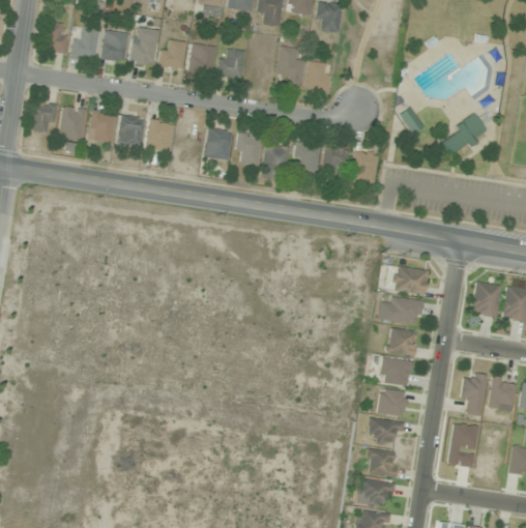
[(224,10),(224,0),(201,0),(201,10),(224,10)]
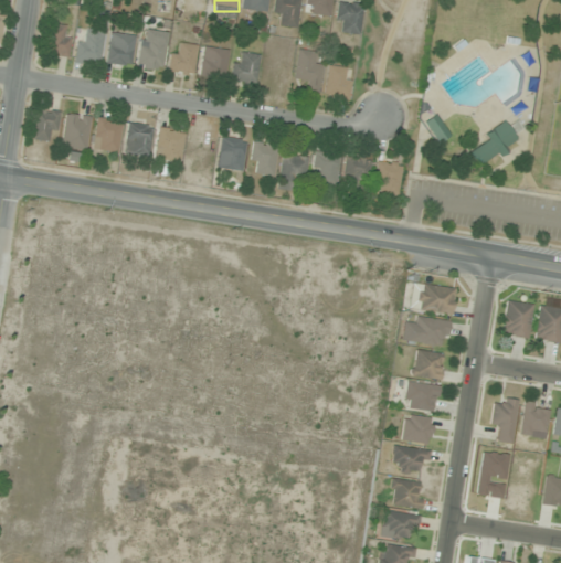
[(245,0),(245,7),(270,9),(270,0),(245,0)]
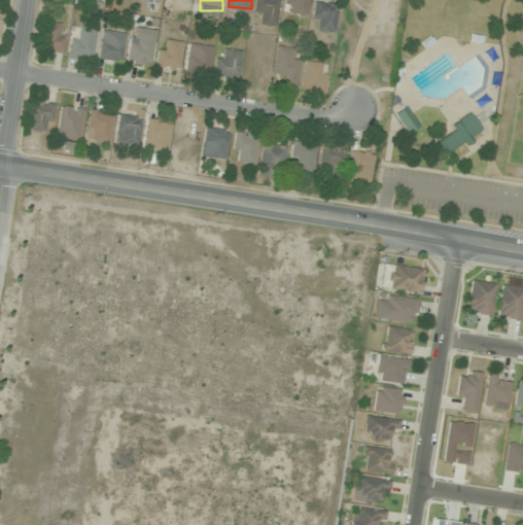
[(264,12),(262,22),(277,24),(280,0),(257,0),(256,11),(264,12)]
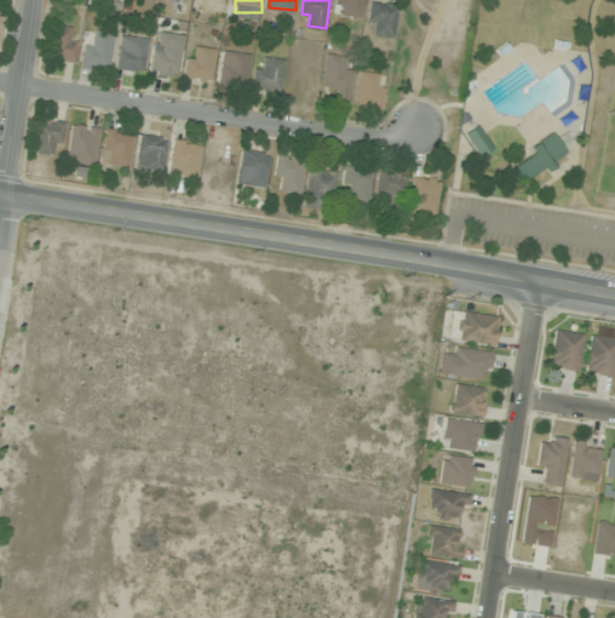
[(338,0),(337,13),(363,15),(365,0),(338,0)]
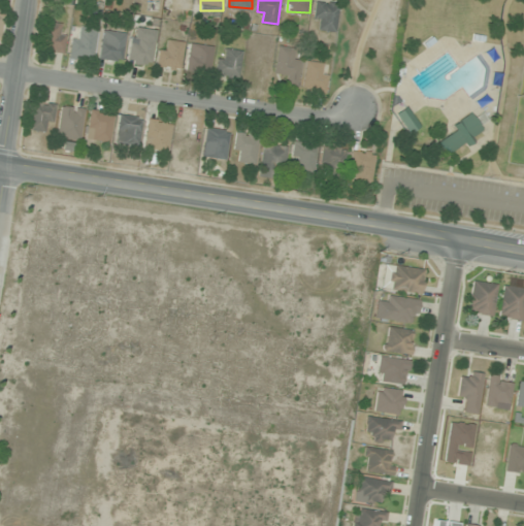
[(320,21),(319,23),(330,30),(342,9),(326,0),(321,0),(312,17),(320,21)]
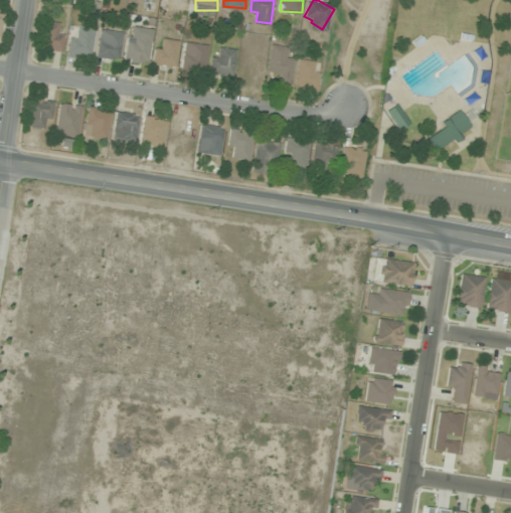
[(63,20),(45,22),(47,49),(66,47),(63,20)]
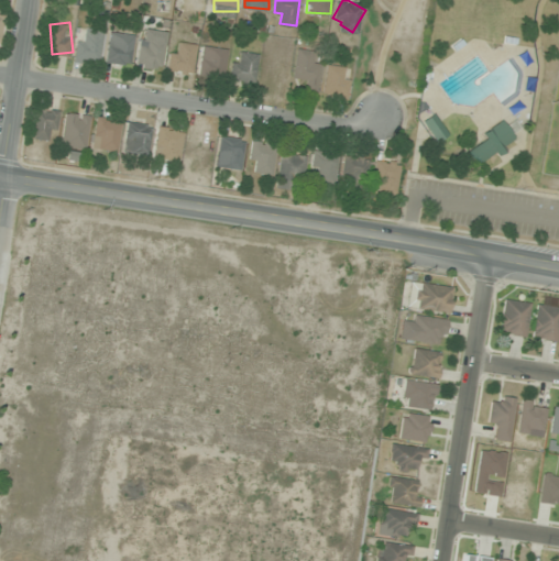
[(136,34),(112,31),(109,61),(133,64),(136,34)]
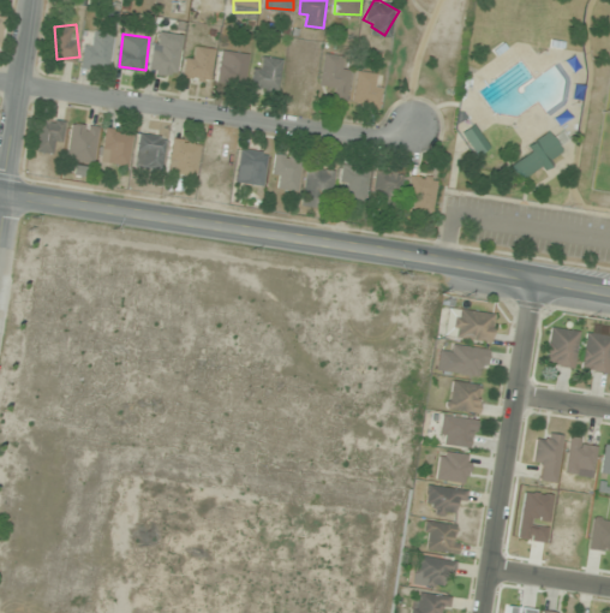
[(84,66),(112,70),(114,39),(87,35),(84,66)]
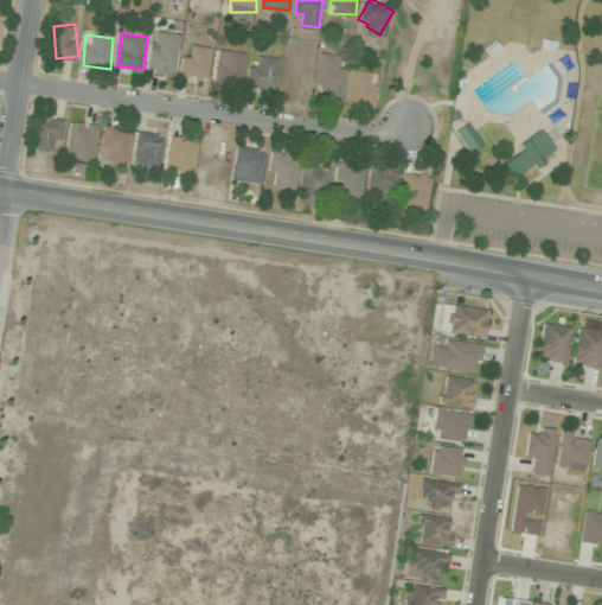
[(175,74),(180,44),(155,39),(149,69),(175,74)]
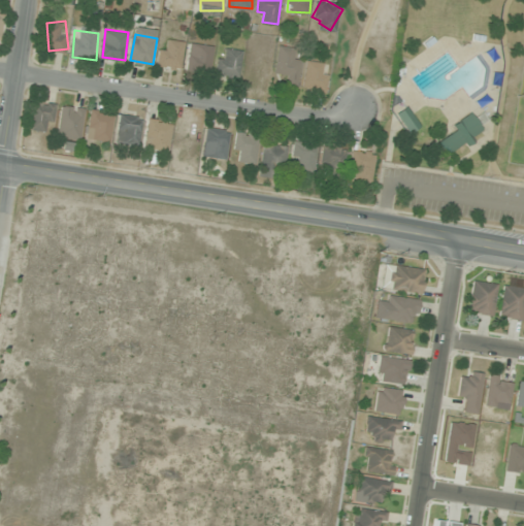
[(160,65),(183,69),(187,41),(164,37),(160,65)]
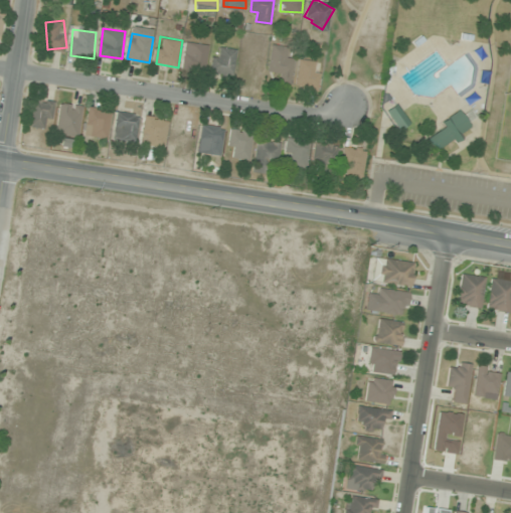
[(183,66),(205,70),(210,44),(188,40),(183,66)]
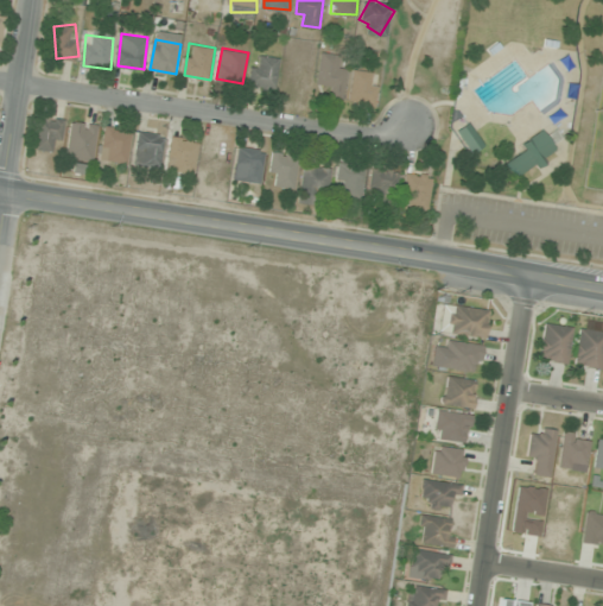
[(342,65),(343,54),(322,52),(319,84),(331,86),(331,99),(344,100),(347,65),(342,65)]
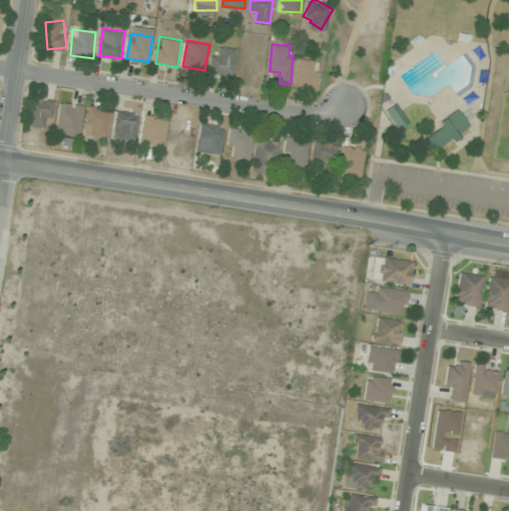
[(235,73),(235,47),(213,47),(213,73),(235,73)]
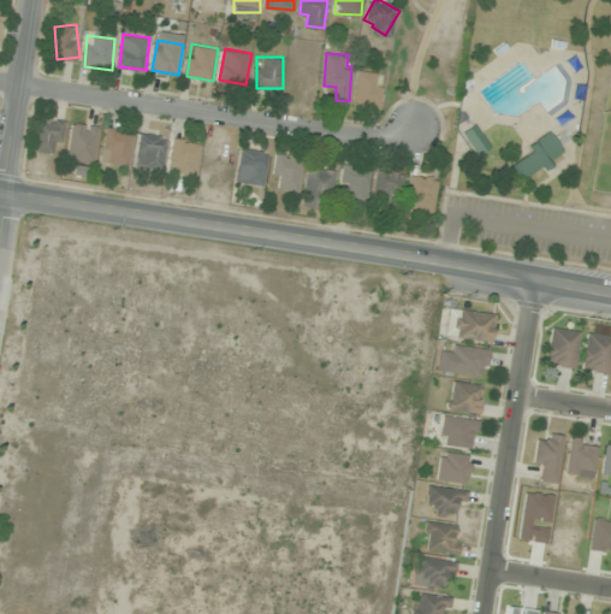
[(356,102),(381,105),(385,72),(359,71),(356,102)]
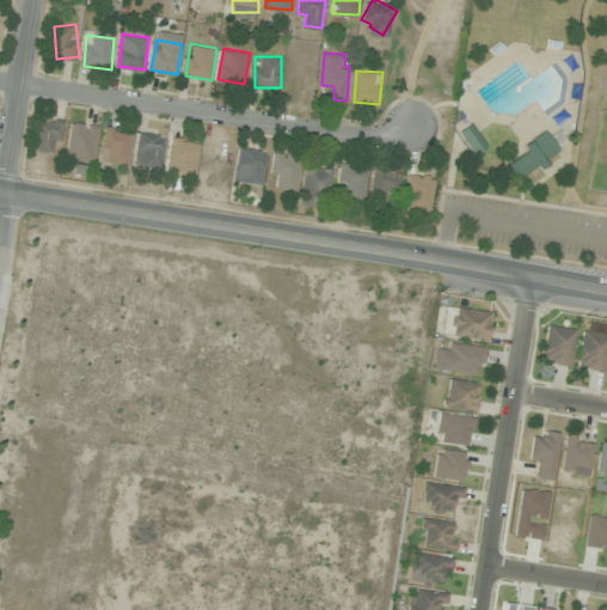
[(38,150),(55,151),(55,140),(66,141),(67,120),(41,119),(38,150)]
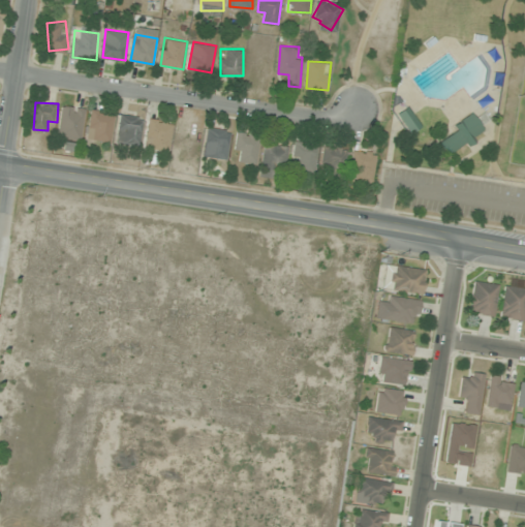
[(87,107),(64,104),(61,136),(84,140),(87,107)]
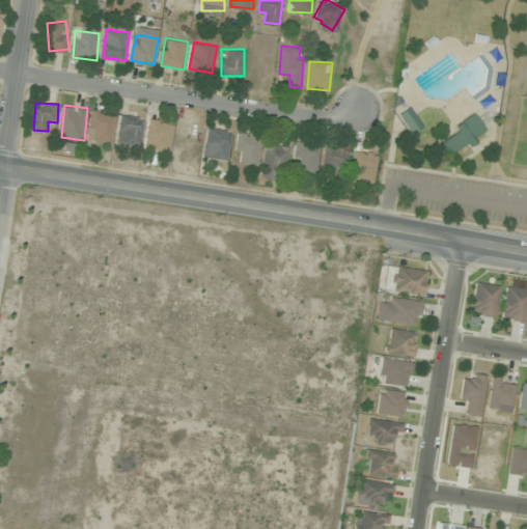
[(413,133),(423,124),(410,107),(399,114),(413,133)]
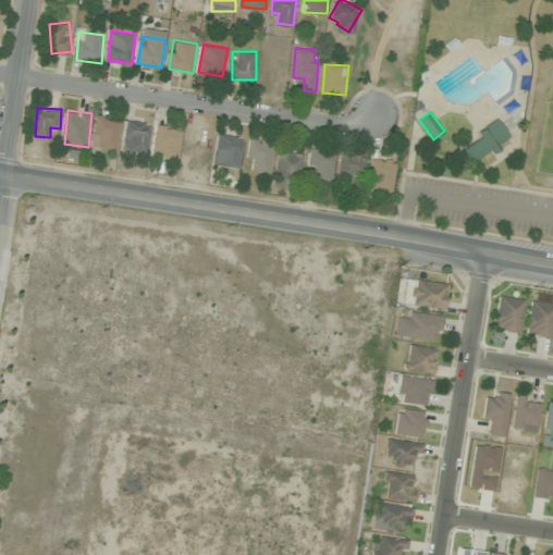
[(123,119),(98,115),(94,145),(120,148),(123,119)]
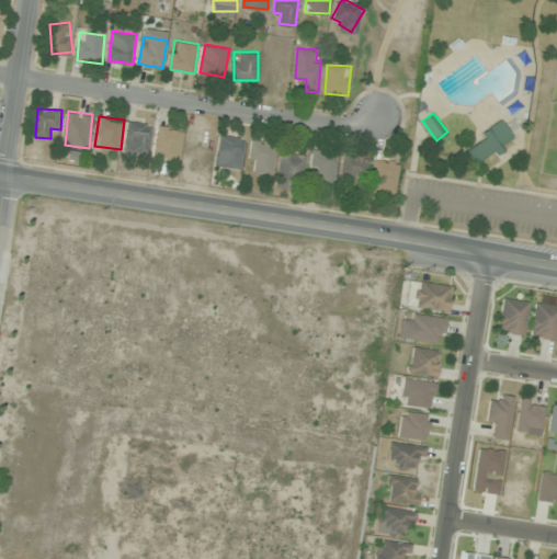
[(481,133),(485,138),(466,150),(476,164),(514,138),(501,118),(481,133)]
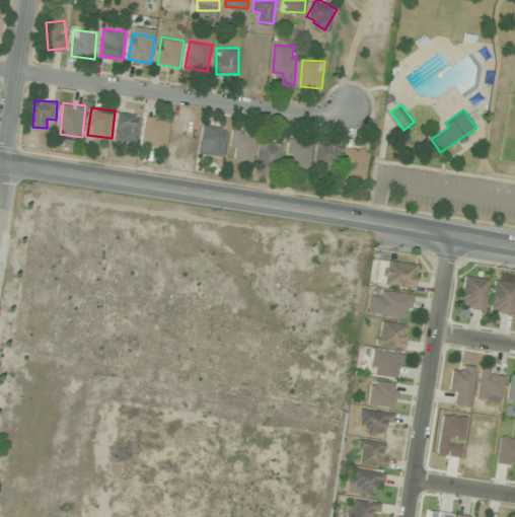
[(117,138),(140,141),(143,116),(121,112),(117,138)]
